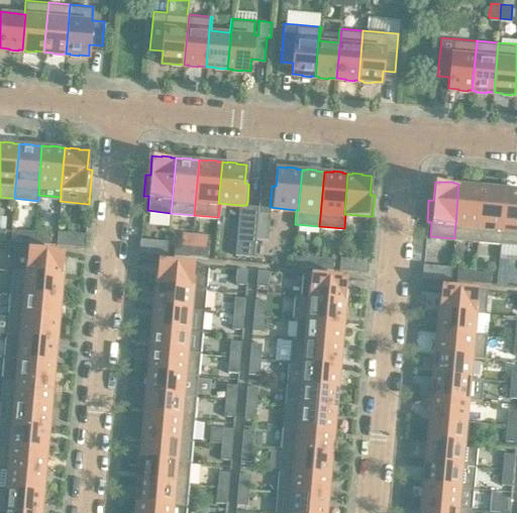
[(458,184),(454,238),(477,240),(482,186),(474,185),(474,184),(464,183),(464,184),(458,184)]
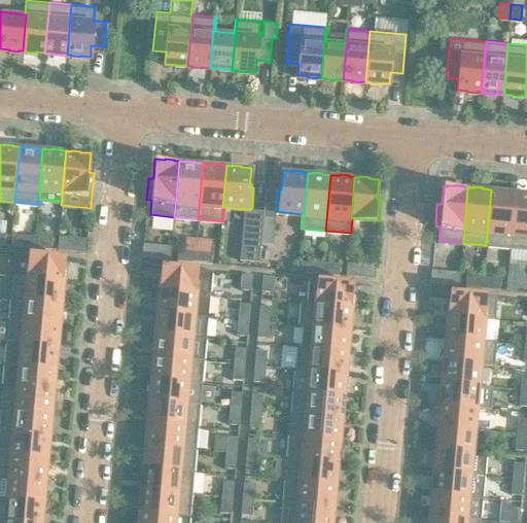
[(491,189),(486,245),(510,247),(515,192),(510,190),(510,189),(500,189),(499,190),(491,189)]
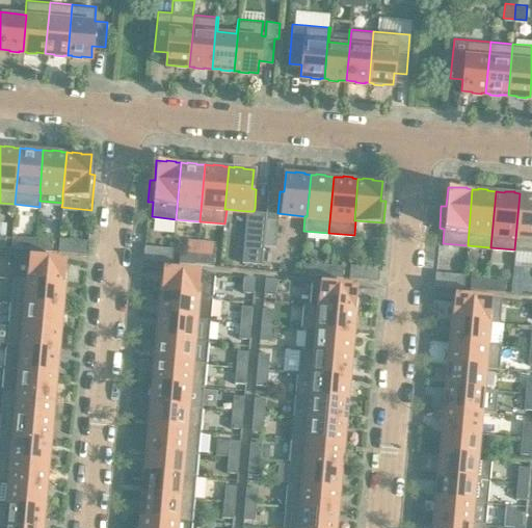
[(514,249),(513,264),(531,265),(531,193),(525,192),(525,193),(520,193),(514,249)]
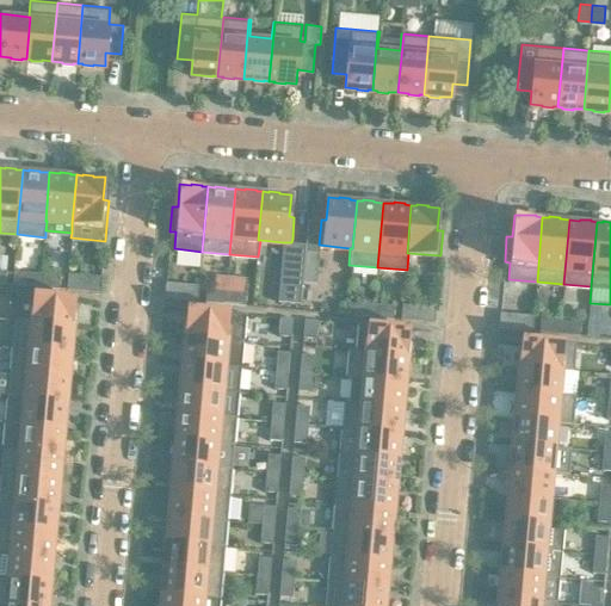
[(283,242),(278,298),(300,301),(302,279),(304,249),(306,240),(292,239),(291,242),(283,242)]
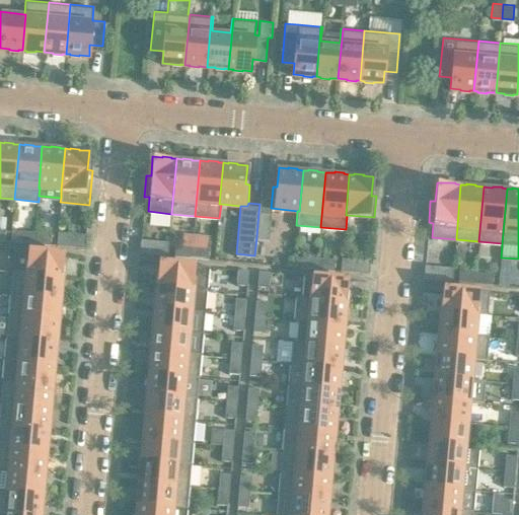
[(258,212),(256,237),(269,238),(271,213),(258,212)]
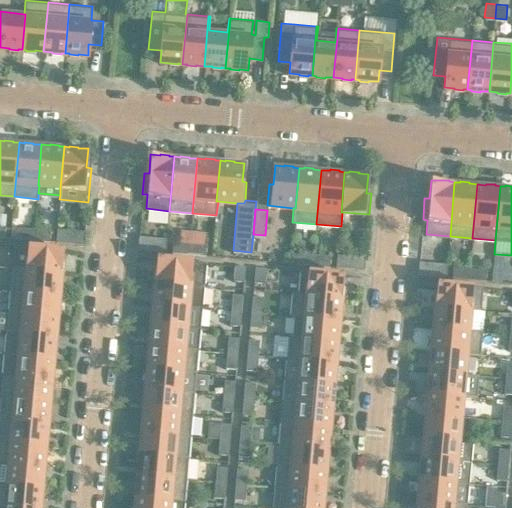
[(17,226),(16,237),(34,239),(35,227),(17,226)]
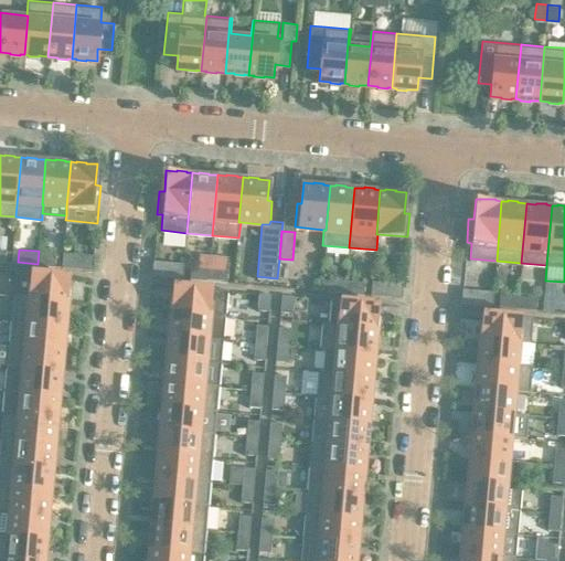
[(55,253),(39,251),(38,264),(54,265),(55,253)]
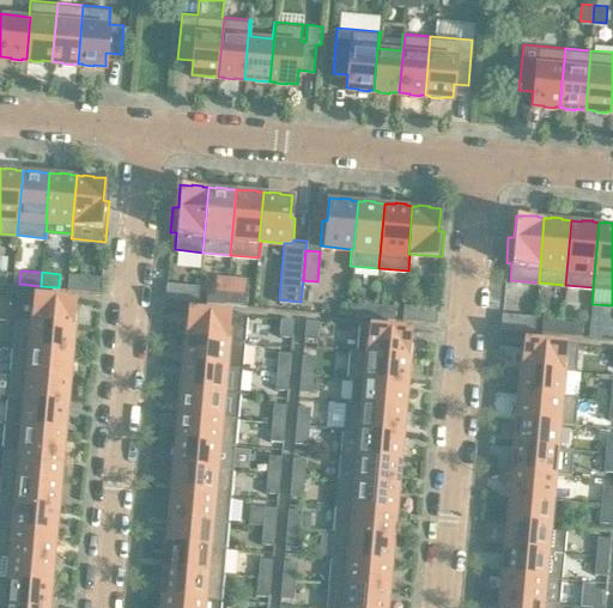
[(68,272),(67,289),(101,291),(102,275),(68,272)]
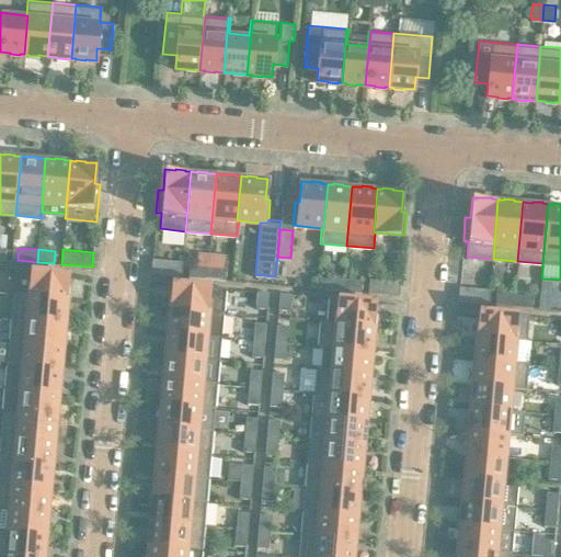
[(183,260),(152,258),(151,272),(181,274),(183,260)]
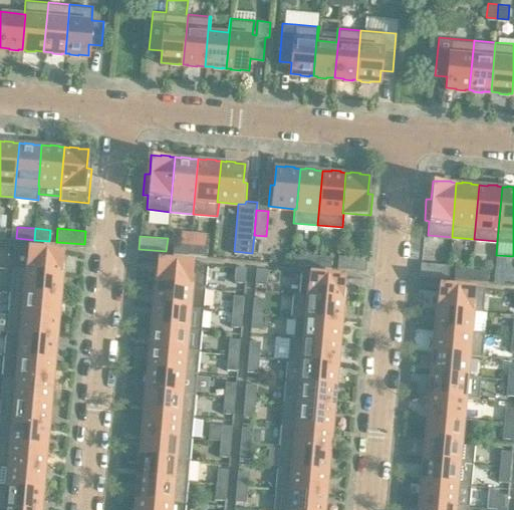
[(174,241),(173,252),(190,253),(191,242),(174,241)]
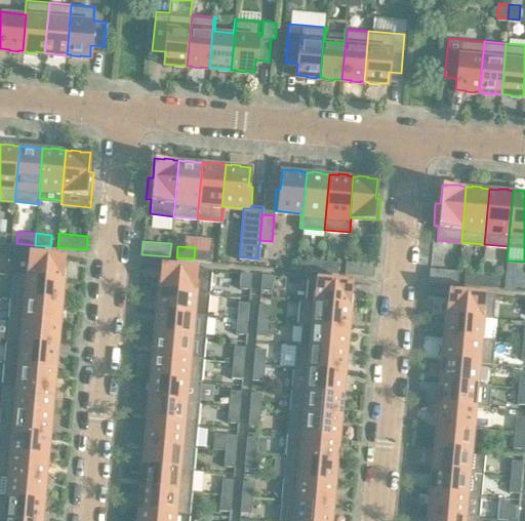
[(211,249),(195,247),(194,258),(210,261),(211,249)]
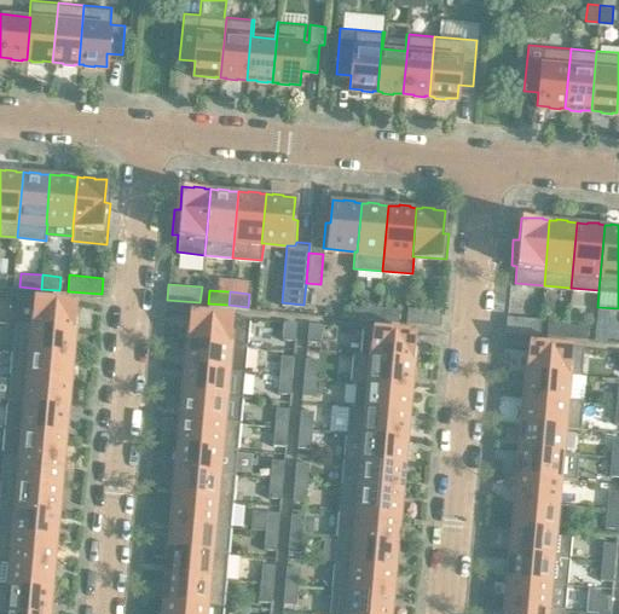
[(17,295),(15,320),(74,326),(75,323),(76,312),(75,312),(76,300),(17,295)]
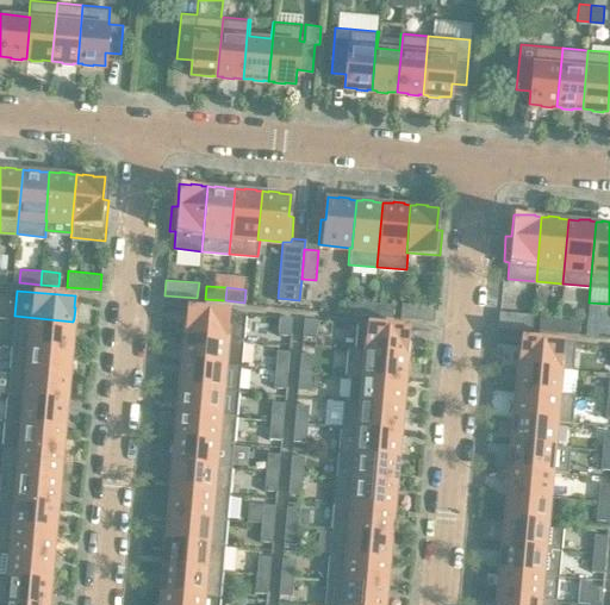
[(354,299),(353,312),(373,315),(374,301),(354,299)]
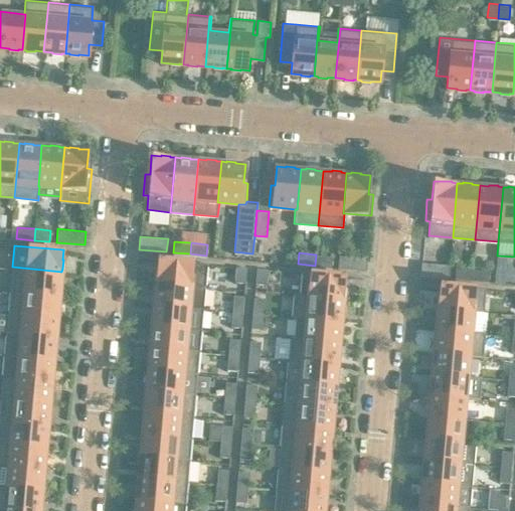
[(332,256),(316,254),(315,266),(331,267),(332,256)]
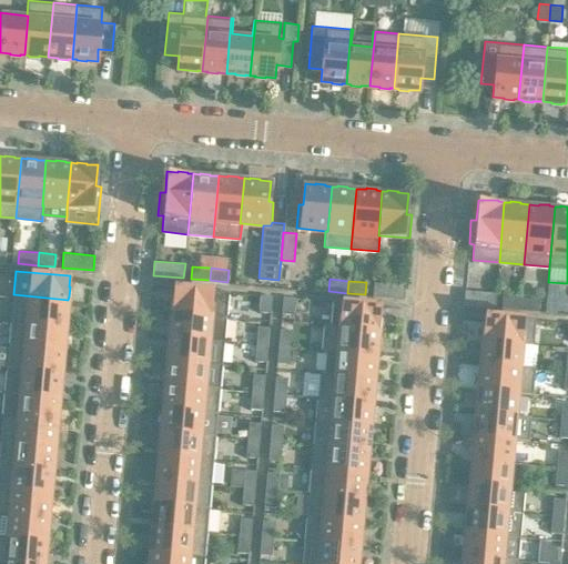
[(374,281),(373,295),(404,298),(405,283),(374,281)]
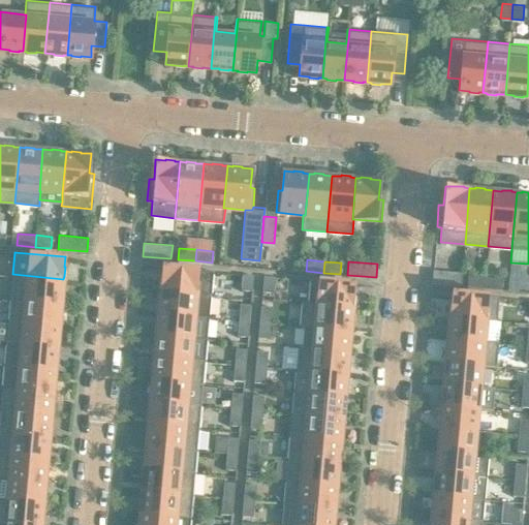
[(160,275),(159,284),(160,284),(160,287),(196,291),(211,292),(213,270),(198,269),(162,266),(161,275),(160,275)]
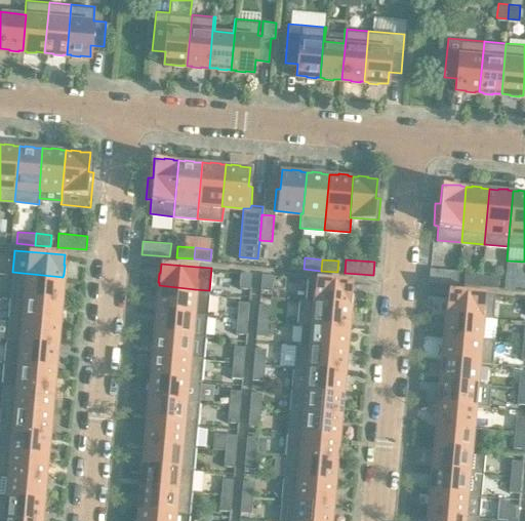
[(458,270),(430,267),(429,280),(457,283),(458,270)]
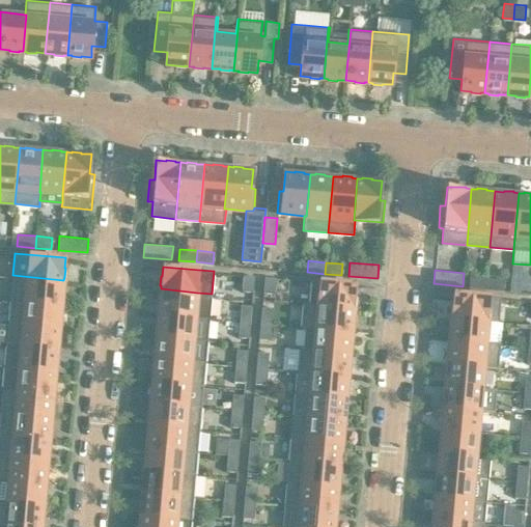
[(254,275),(243,274),(242,289),(253,290),(254,275)]
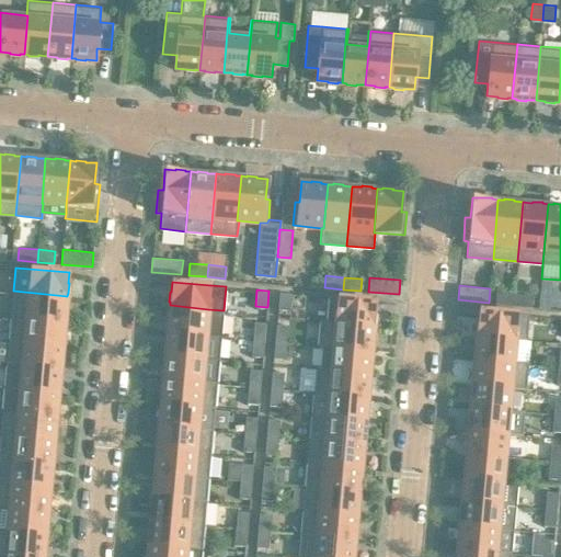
[(13,291),(11,316),(65,320),(66,311),(67,311),(68,302),(67,302),(67,296),(13,291)]
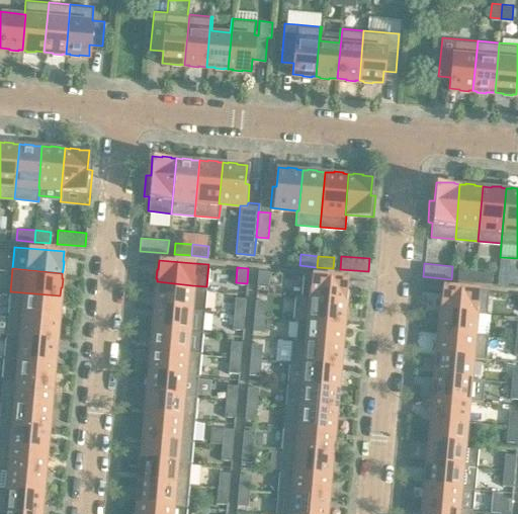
[(269,269),(258,268),(256,284),(267,285),(269,269)]
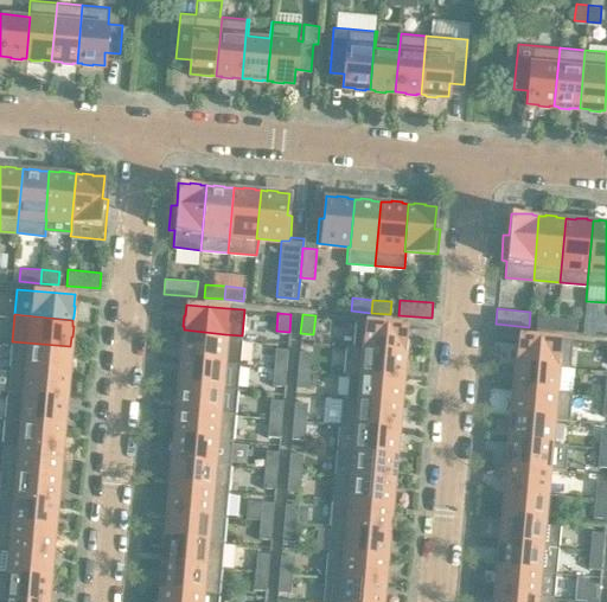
[(537,314),(536,327),(556,330),(557,316),(537,314)]
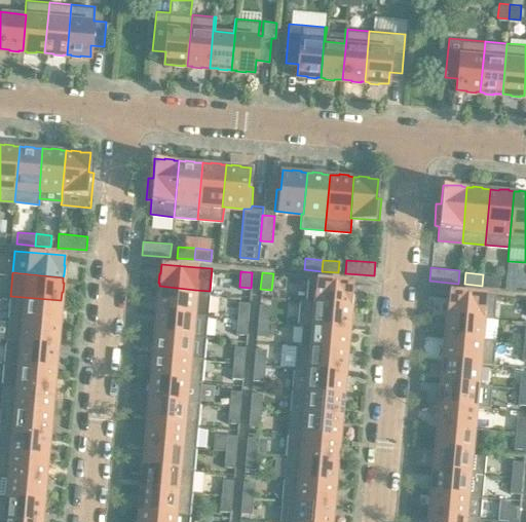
[(499,275),(483,274),(482,286),(498,287),(499,275)]
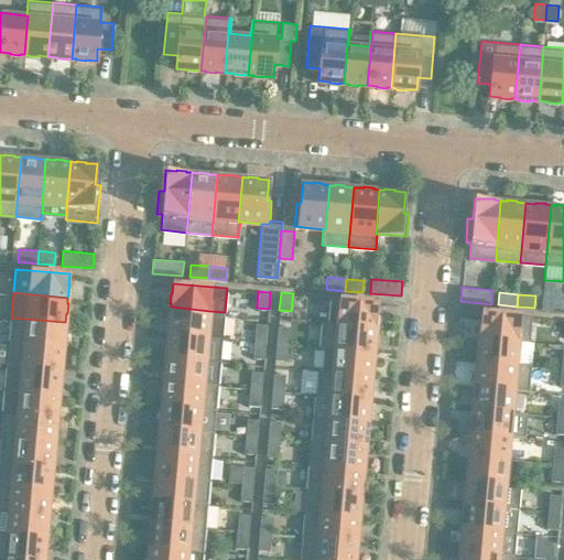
[(339,298),(337,321),(337,322),(376,325),(377,322),(378,312),(377,312),(378,302),(339,298)]
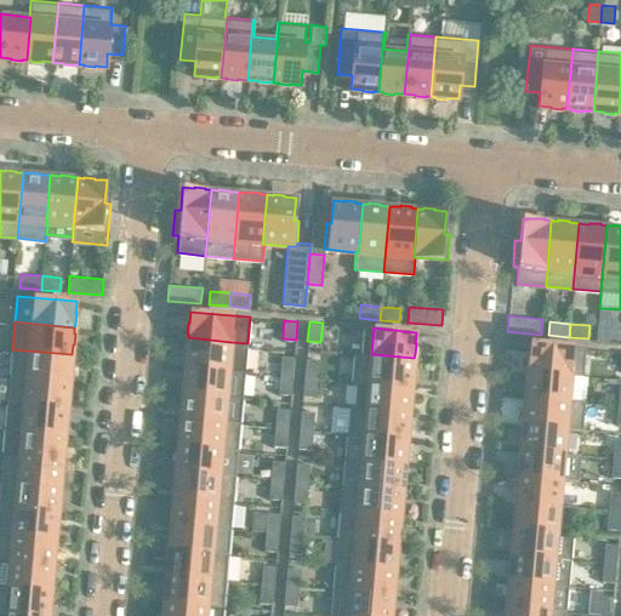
[(186,343),(186,354),(187,355),(186,364),(228,368),(245,370),(248,343),(231,342),(188,337),(187,343),(186,343)]
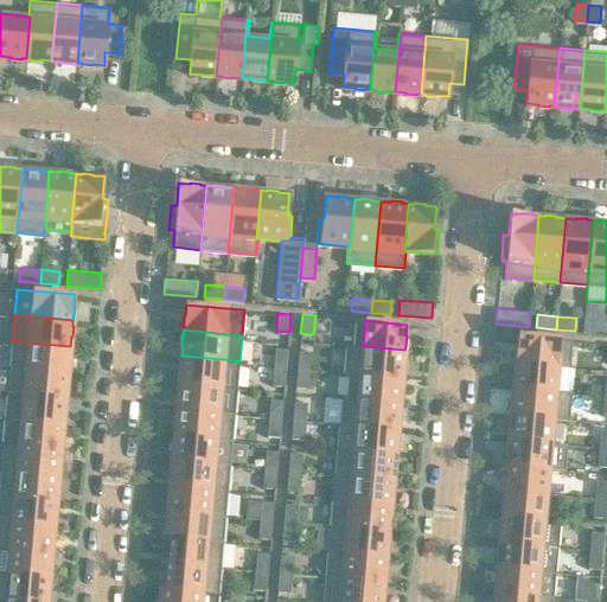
[(516,345),(515,357),(516,357),(516,360),(557,364),(569,365),(572,339),(518,334),(517,345),(516,345)]
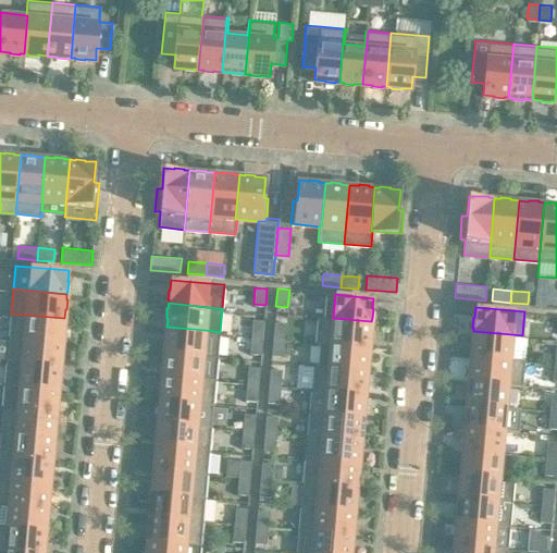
[(11,314),(9,336),(62,341),(63,338),(64,338),(64,328),(63,328),(64,318),(11,314)]
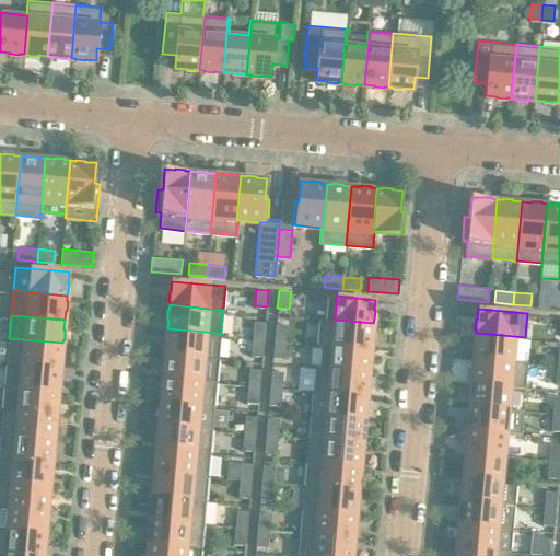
[(335,320),(335,319),(319,317),(317,345),(321,345),(333,346),(333,344),(371,347),(372,338),(373,339),(374,328),(373,328),(373,323),(335,320)]
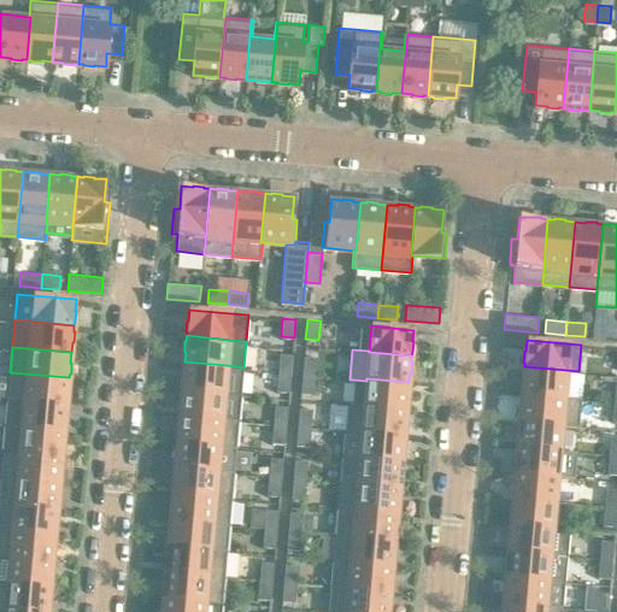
[(280,352),(278,370),(291,371),(293,353),(280,352)]
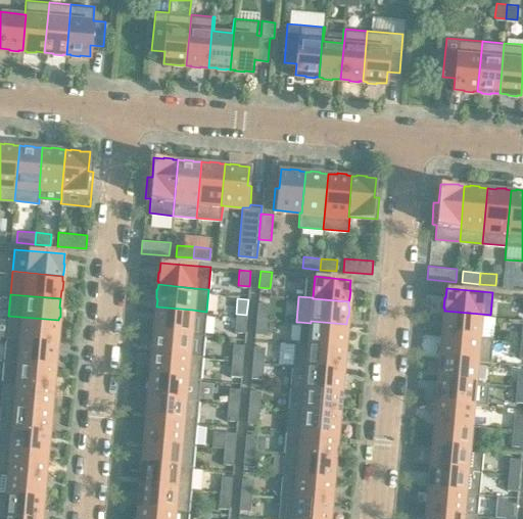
[(269,301),(257,300),(256,318),(267,319),(269,301)]
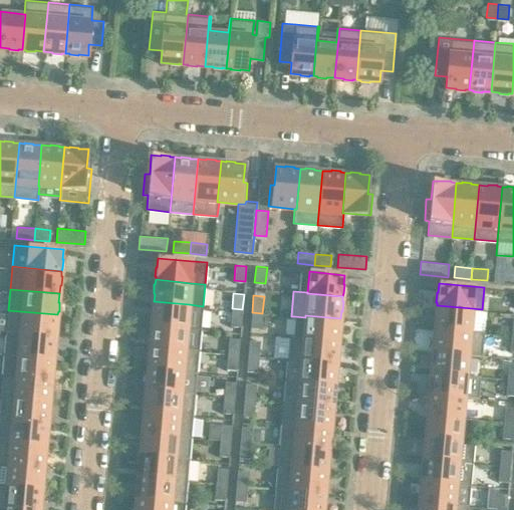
[(152,310),(151,319),(152,319),(152,323),(201,327),(203,306),(189,304),(154,301),(153,310),(152,310)]
